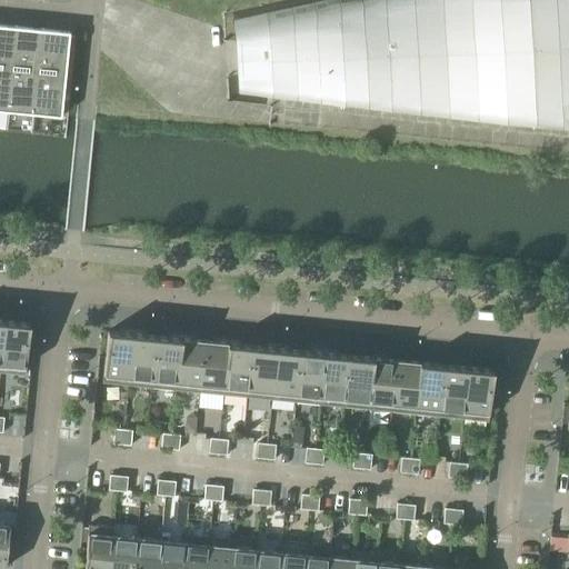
[(568,0),(327,0),(266,13),(233,21),(238,95),(568,127),(568,0)]
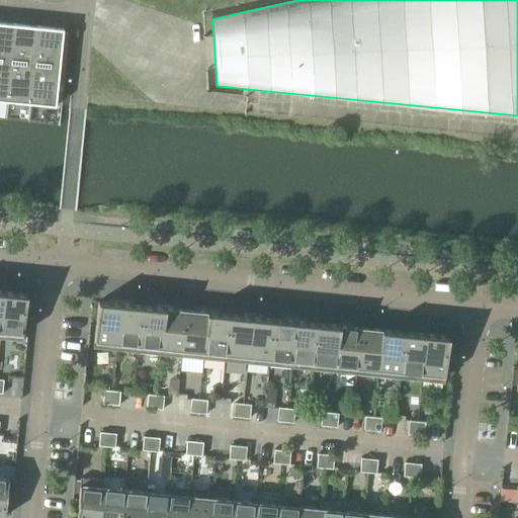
[(0,99),(6,100),(14,24),(0,22),(0,99)]
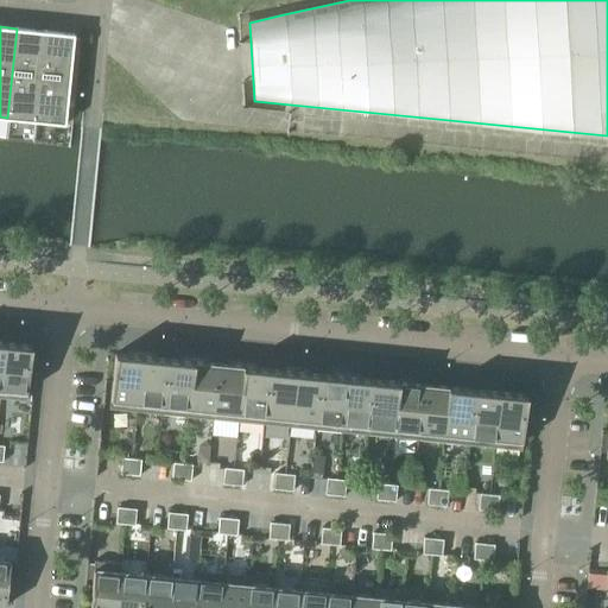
[(7,118),(36,121),(45,31),(17,29),(7,118)]
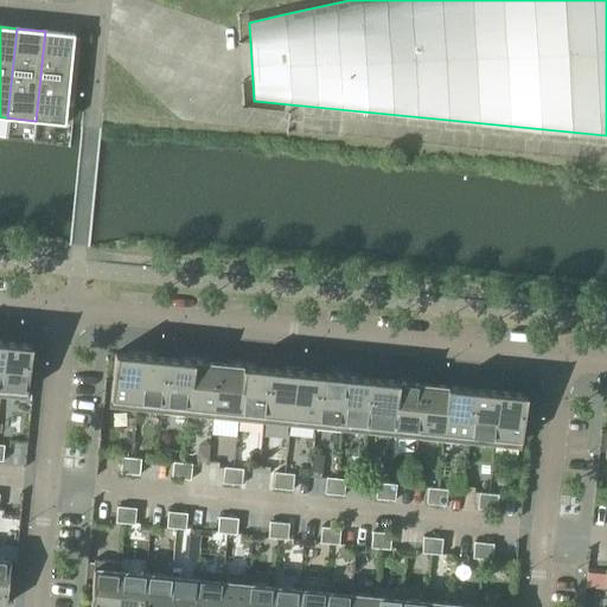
[(45,31),(36,121),(64,123),(74,33),(45,31)]
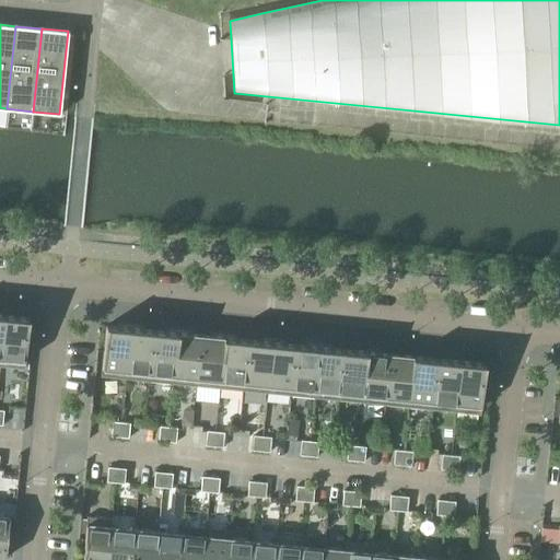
[(3,316),(0,353),(0,365),(24,369),(28,318),(3,316)]
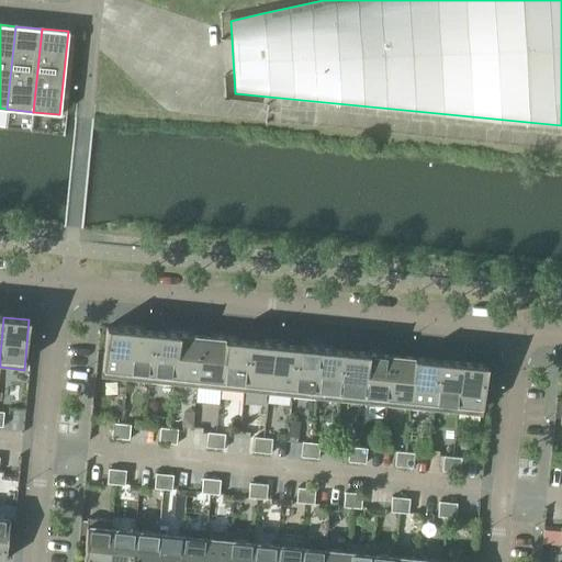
[(101,378),(125,380),(131,329),(105,327),(101,378)]
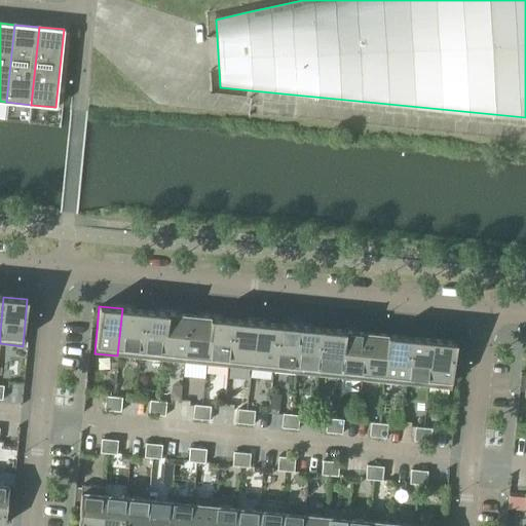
[(117,355),(140,358),(144,310),(122,308),(117,355)]
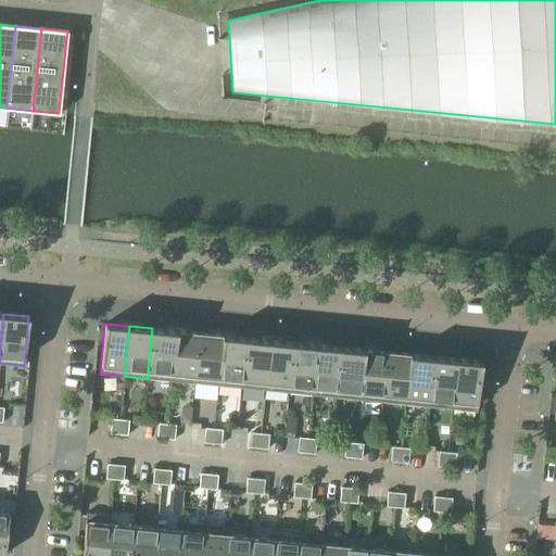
[(148,378),(171,380),(176,331),(152,328),(148,378)]
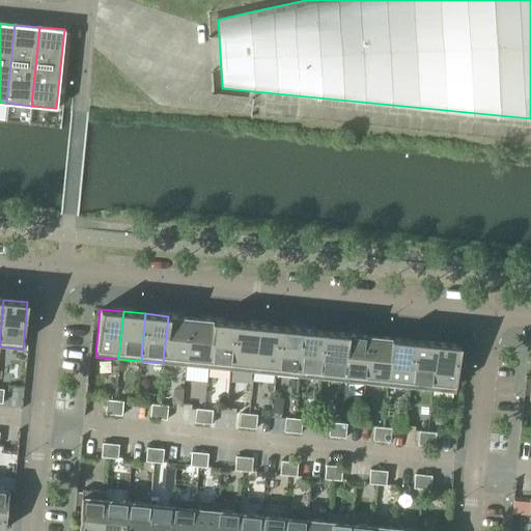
[(163,363),(186,365),(190,318),(168,316),(163,363)]
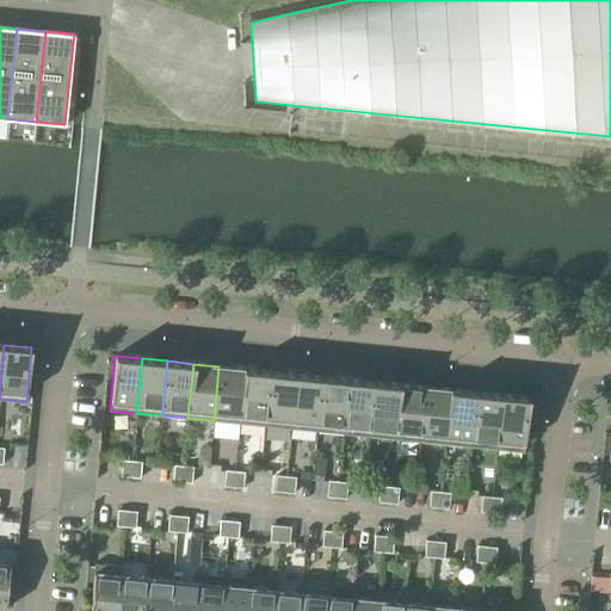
[(214,420),(239,424),(245,369),(218,366),(214,420)]
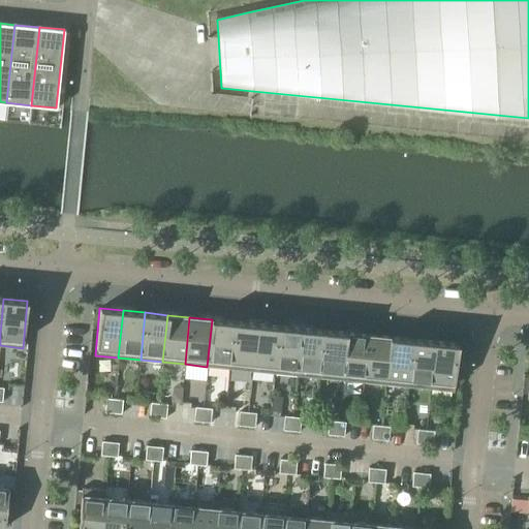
[(207,367),(229,369),(234,321),(212,319),(207,367)]
